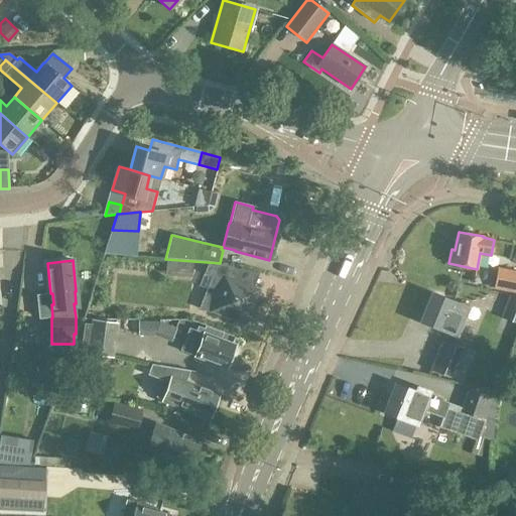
[(166,260),(166,268),(192,270),(194,262),(166,260)]
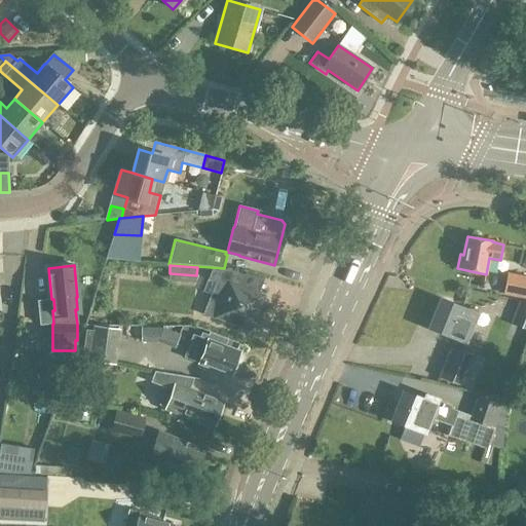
[(231,270),(212,268),(208,278),(215,282),(208,300),(220,305),(215,316),(250,330),(263,296),(240,287),(245,275),(231,270)]
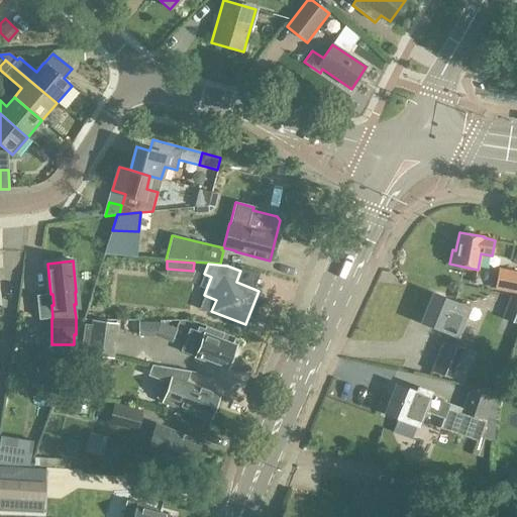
[(516,273),(499,270),(495,290),(516,294),(516,273)]
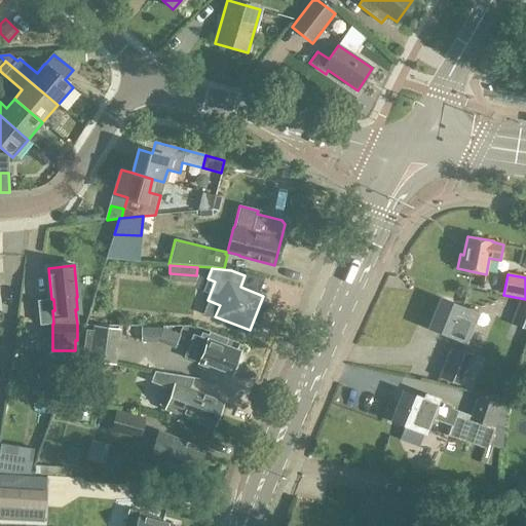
[(429,329),(450,337),(450,336),(465,342),(479,310),(461,307),(441,299),(429,329)]
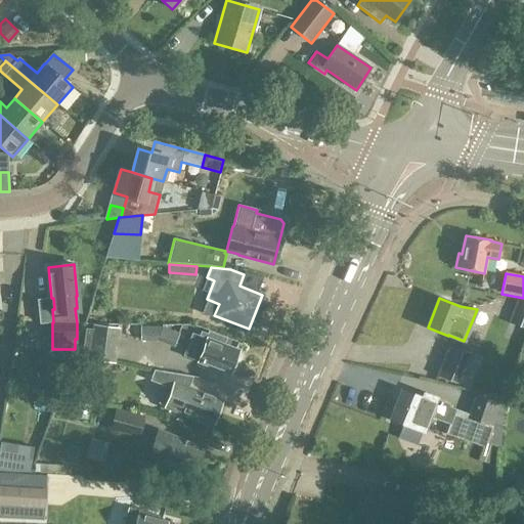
[(510,323),(523,329),(523,302),(518,301),(510,323)]
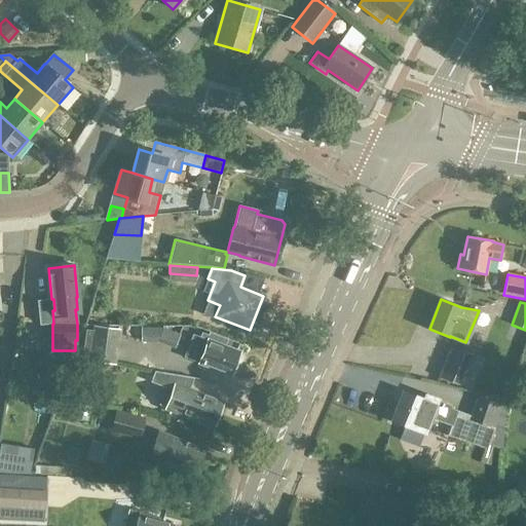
[(116,366),(120,330),(94,327),(92,332),(86,331),(82,359),(89,360),(88,362),(116,366)]
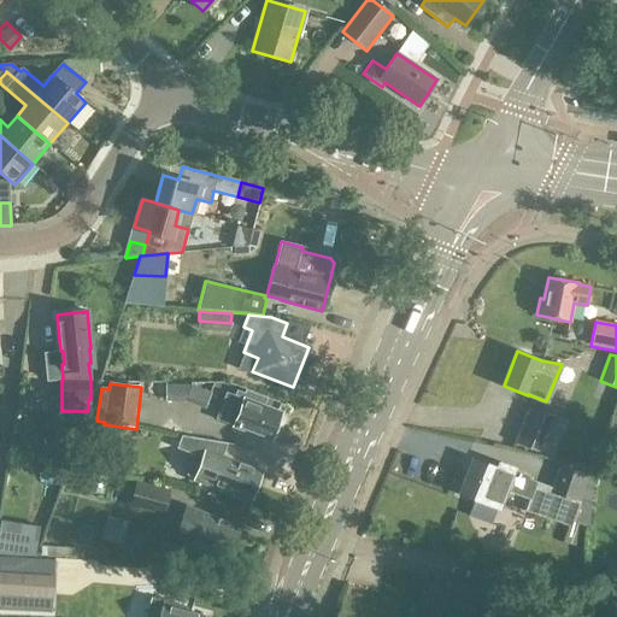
[(186,400),(204,407),(210,393),(191,387),(186,400)]
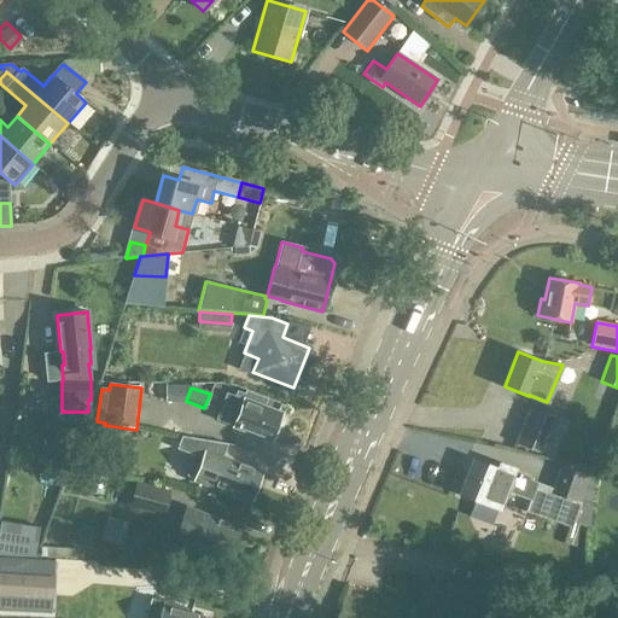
[(245,400),(244,401),(227,395),(217,419),(234,426),(234,427),(270,441),(272,437),(277,436),(279,427),(277,424),(280,413),(245,400)]
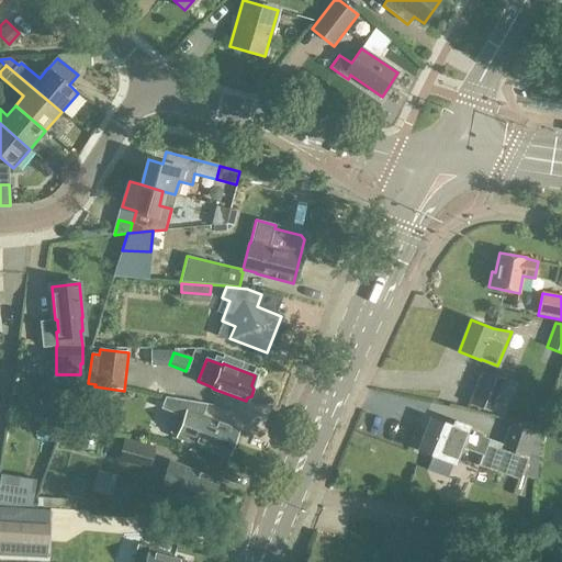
[(496,414),(509,381),(483,370),(469,403),(496,414)]
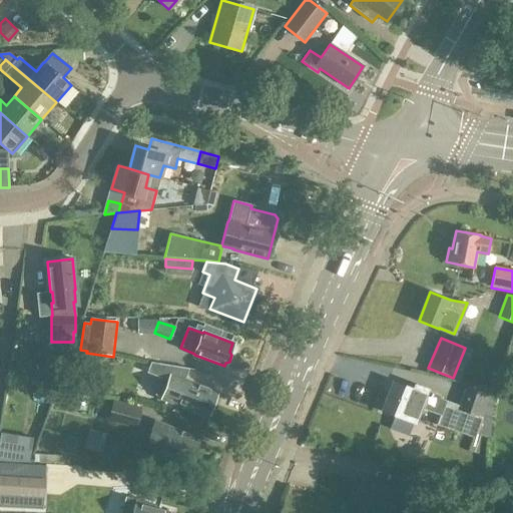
[(183,381),(188,369),(150,363),(146,373),(169,381),(162,399),(207,416),(216,393),(183,381)]
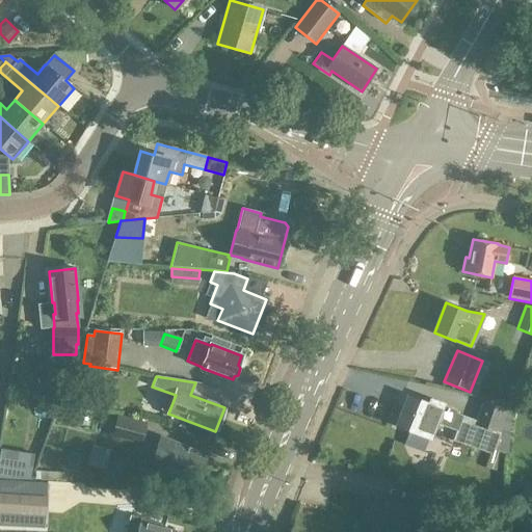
[(70,389),(71,401),(87,400),(86,388),(70,389)]
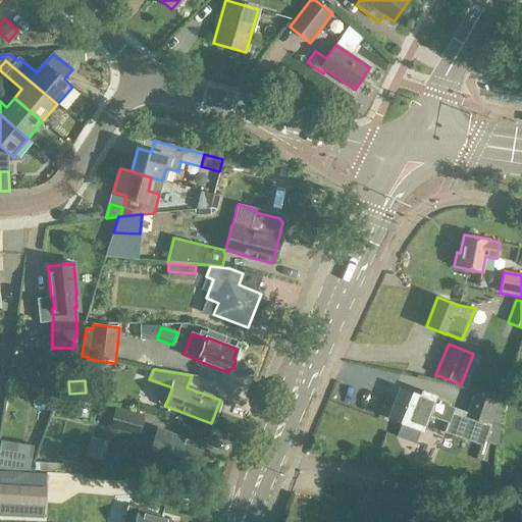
[(422,393),(420,396),(401,388),(389,418),(422,430),(427,415),(433,399),(434,397),(422,393)]
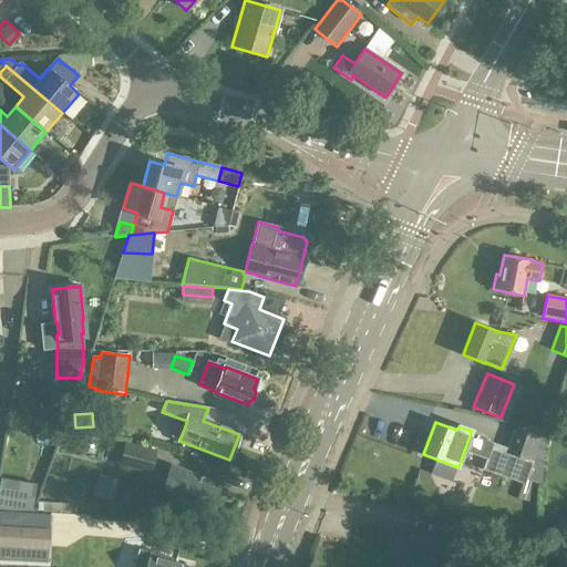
[(485,437),(471,433),(464,451),(486,460),(482,471),(525,486),(527,481),(542,486),(546,431),(521,424),(518,430),(515,429),(507,450),(487,442),(485,437)]
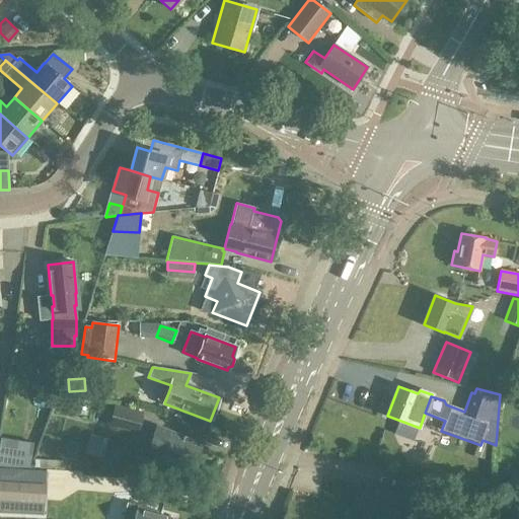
[(142,414),(115,406),(109,426),(137,433),(142,414)]
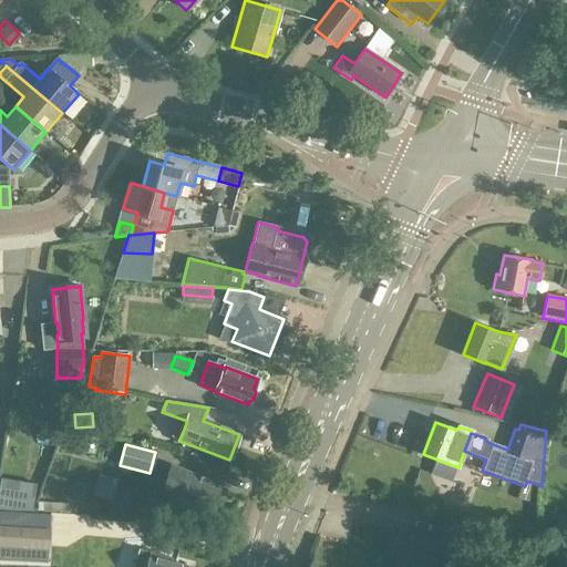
[(219,485),(171,466),(161,492),(210,511),(219,485)]
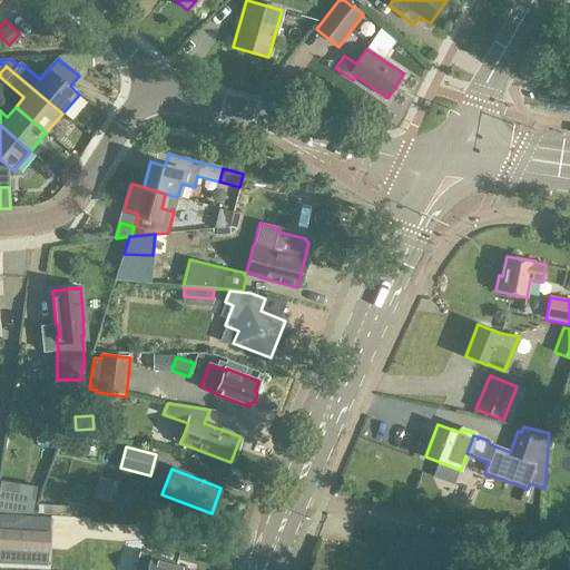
[(111,501),(111,477),(97,477),(96,501),(111,501)]
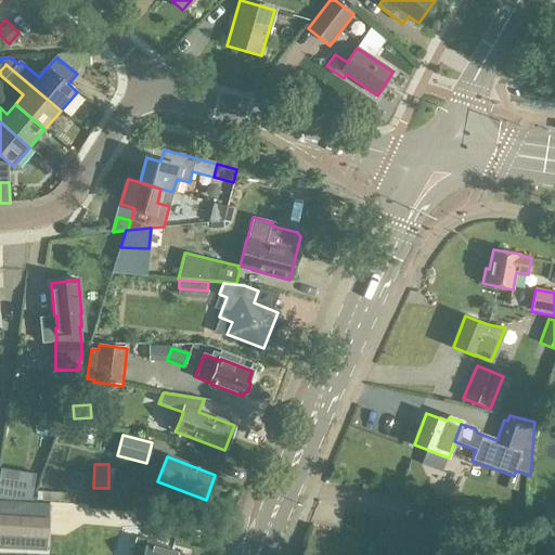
[(0,547),(87,553),(89,506),(0,501),(0,547)]
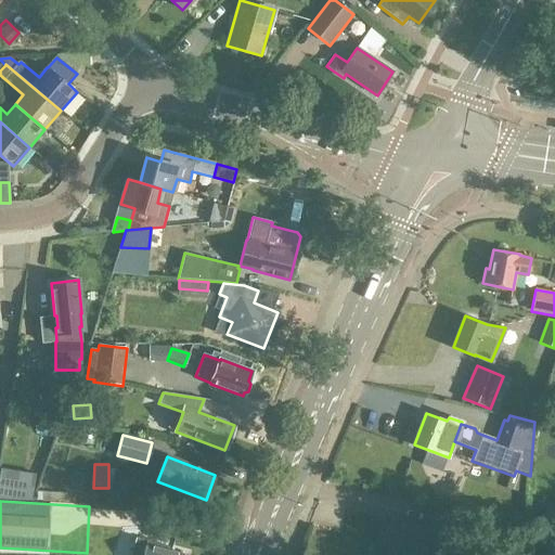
[(554,516),(540,536),(554,546),(554,516)]
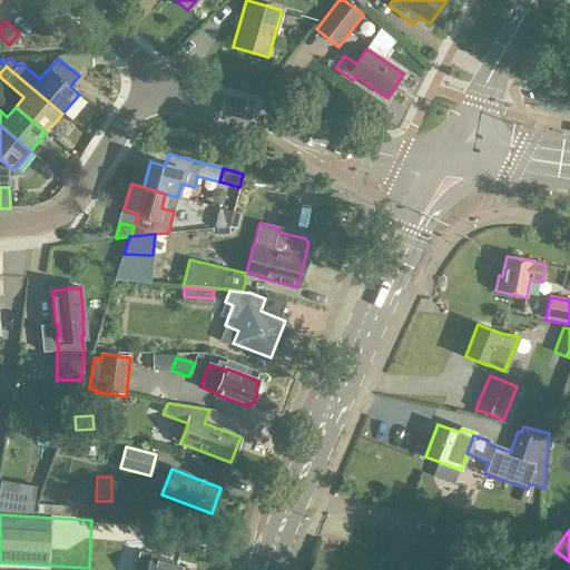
[(151,556),(140,552),(135,569),(186,569),(170,564),(172,561),(151,556)]
